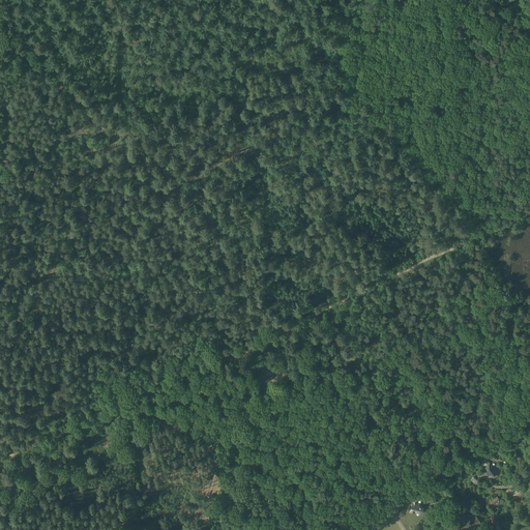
[(497,474),(496,473),(501,469),(492,459),(481,466),(486,471),(484,472),(487,475),(489,474),(491,477),(492,476),(492,477),(494,477),(496,475),(497,474)]
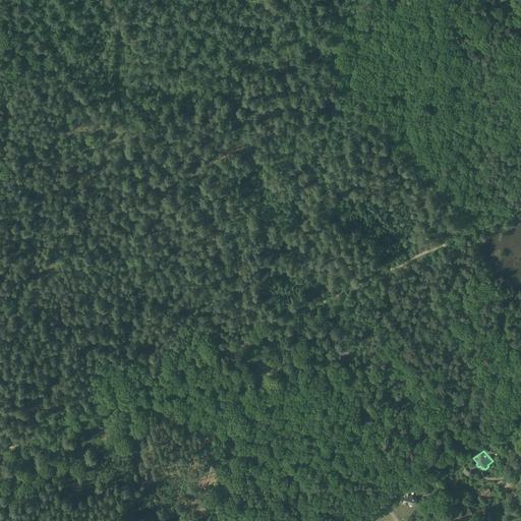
[(405,493),(405,494),(403,503),(407,504),(408,501),(413,502),(413,498),(411,498),(412,496),(410,495),(412,488),(406,487),(405,493)]
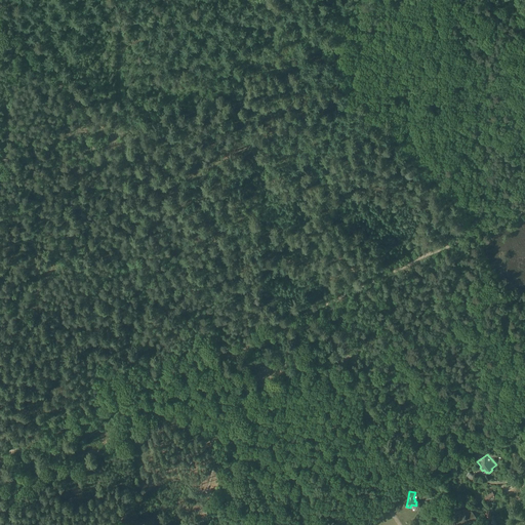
[(488,499),(494,495),(492,491),(483,496),(485,499),(484,499),(488,507),(492,505),(488,499)]
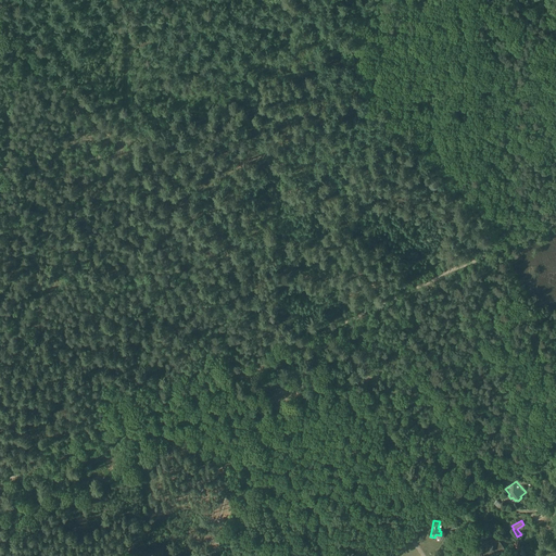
[(484,555),(501,551),(502,546),(500,542),(495,539),(481,543),(484,555)]
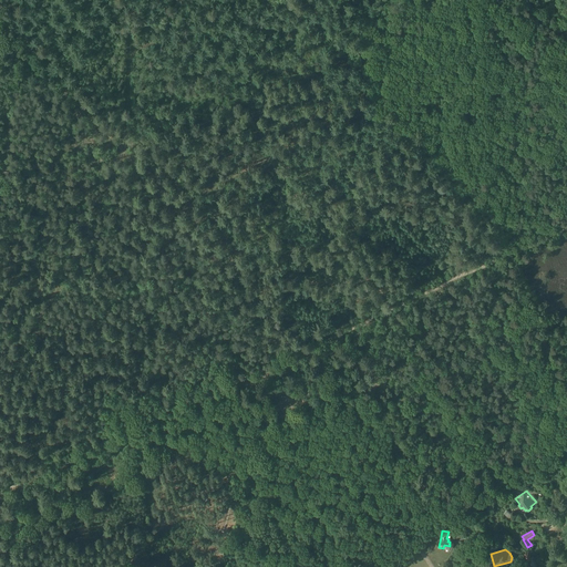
[(537,566),(533,556),(531,557),(528,552),(524,554),(526,562),(529,560),(532,566),(537,566)]
